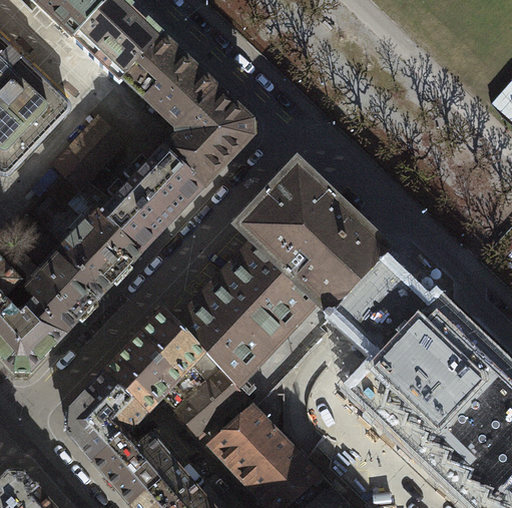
[(35,0),(73,36),(106,0),(35,0)]
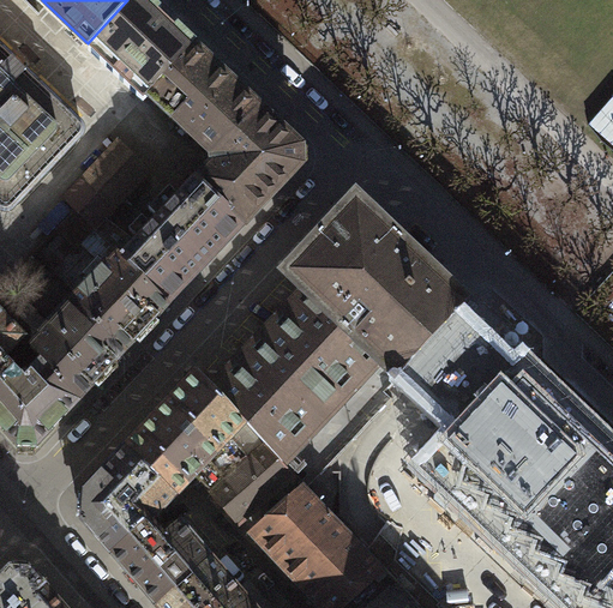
[(127,0),(88,43),(132,85),(143,95),(148,90),(192,42),(181,30),(149,0),(127,0)]
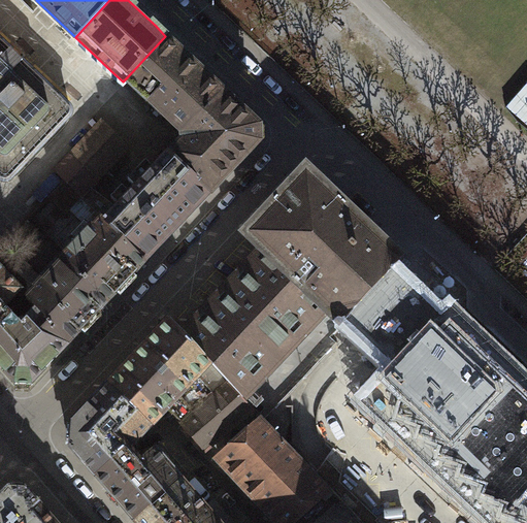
[(0,174),(1,175),(5,176),(8,175),(70,110),(70,106),(69,102),(0,36),(0,174)]
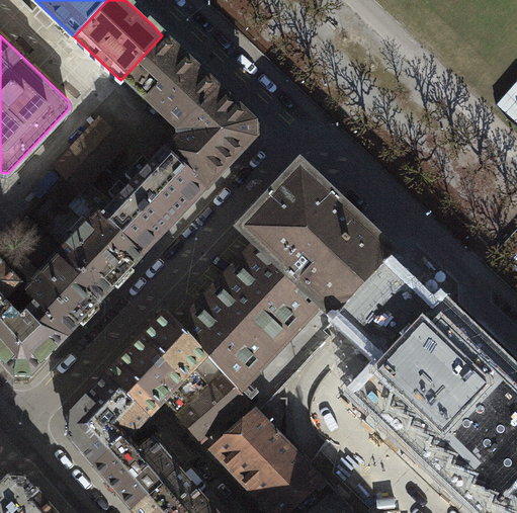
[(177,127),(217,86),(162,35),(124,76),(177,127)]
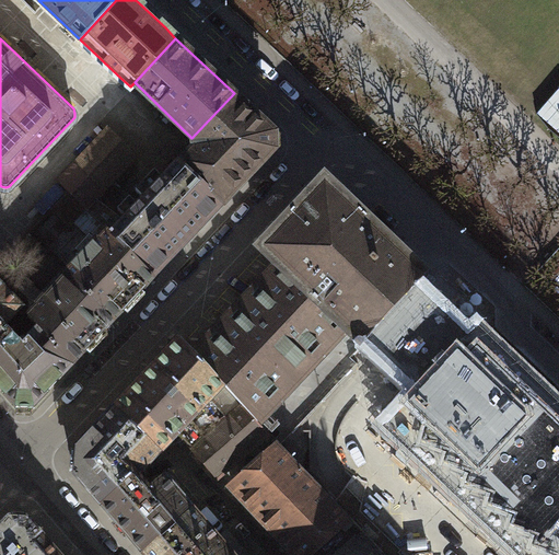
[(558,83),(536,108),(558,128),(558,83)]
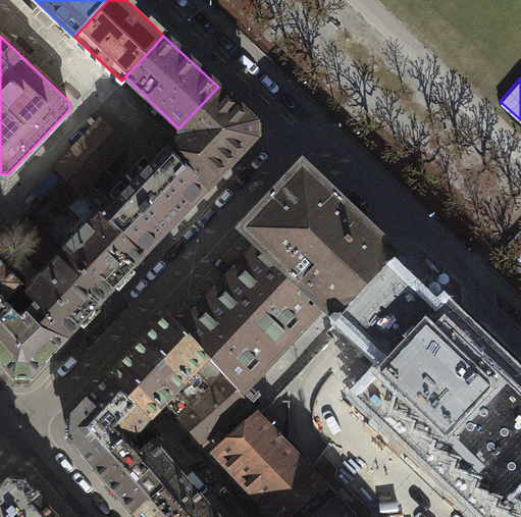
[(166,148),(207,187),(255,136),(255,121),(218,87),(178,128),(178,136),(166,148)]
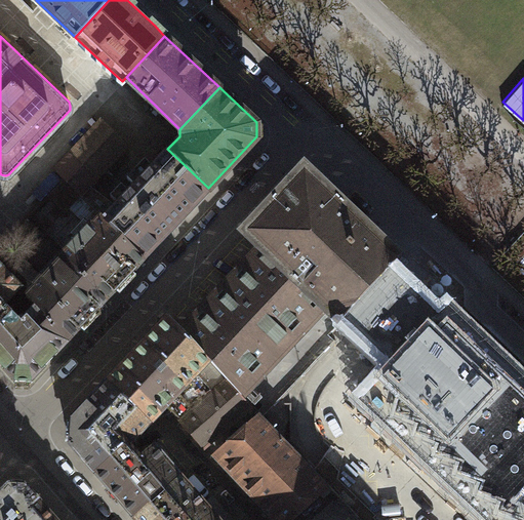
[(124,144),(99,118),(70,150),(94,175),(124,144)]
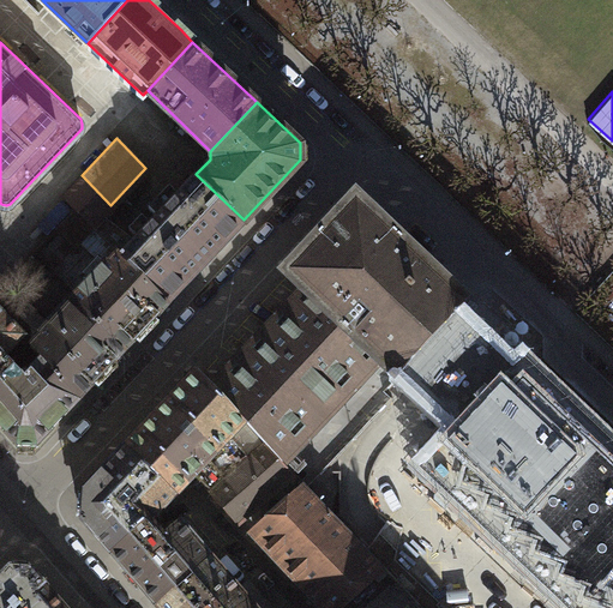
[(118,250),(168,300),(244,220),(196,174),(166,205),(156,196),(148,204),(158,214),(151,221),(152,221),(137,238),(104,212),(92,224),(118,250)]
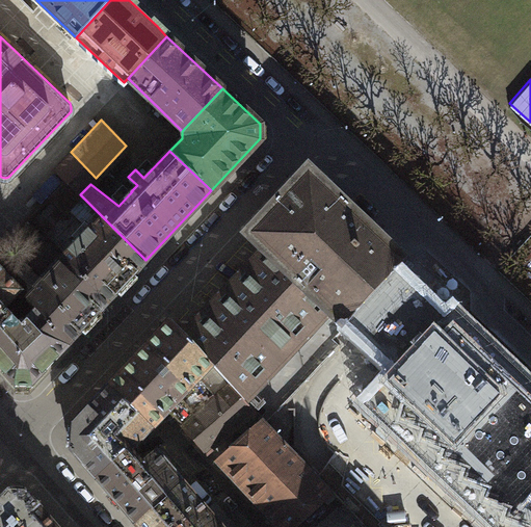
[(96,178),(71,152),(55,168),(64,178),(80,194),(90,184),(96,178)]
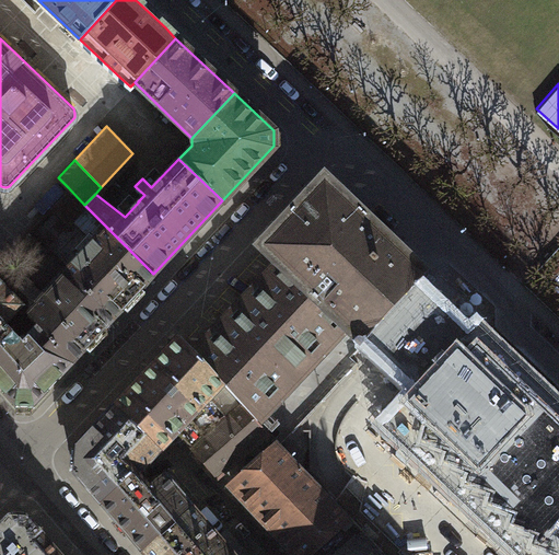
[(279,259),(194,350),(222,381),(241,401),(257,418),(347,323),(363,338),(417,281),(423,274),(408,258),(338,193),(325,180),(263,244),(277,257),(279,259)]
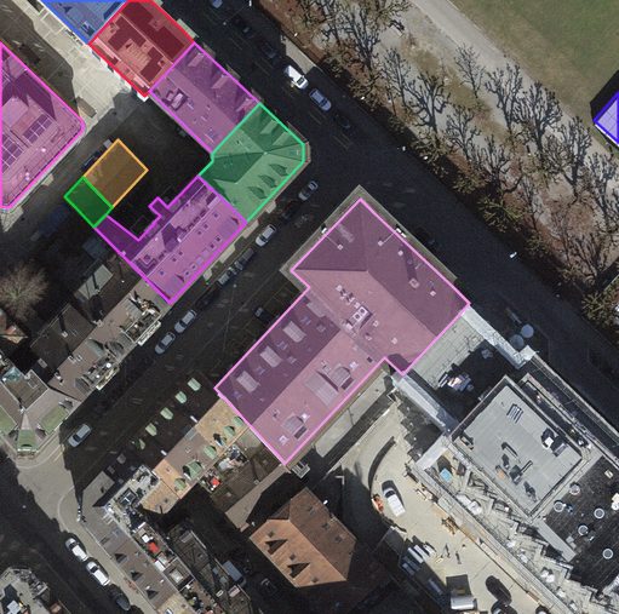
[(93,227),(75,207),(57,227),(76,245),(93,227)]
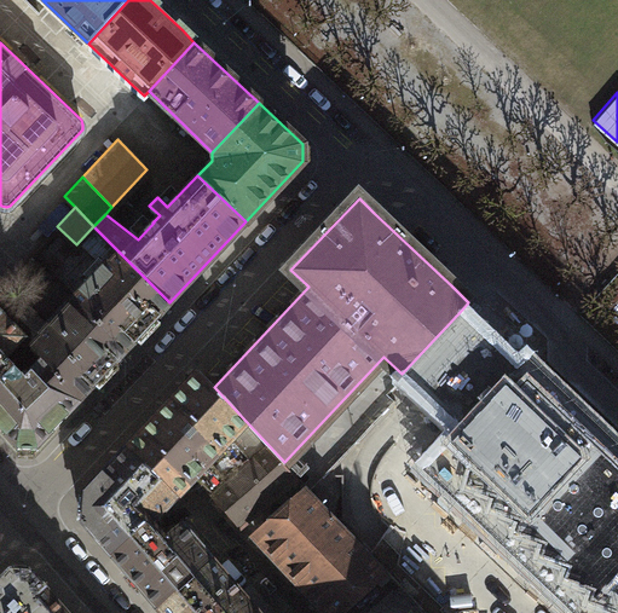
[(169,302),(119,252),(108,262),(107,260),(74,295),(125,350),(169,302)]
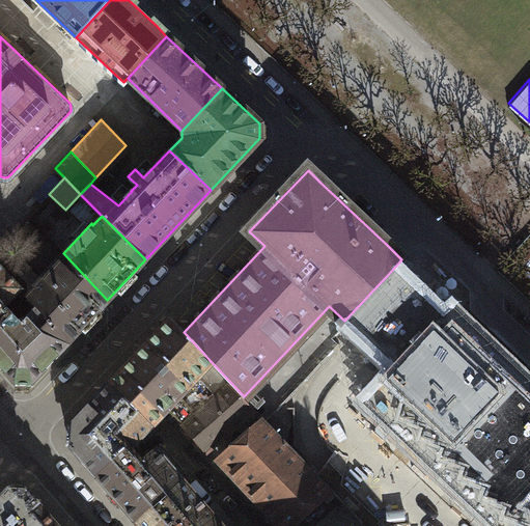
[(27,217),(12,231),(27,245),(42,230),(27,217)]
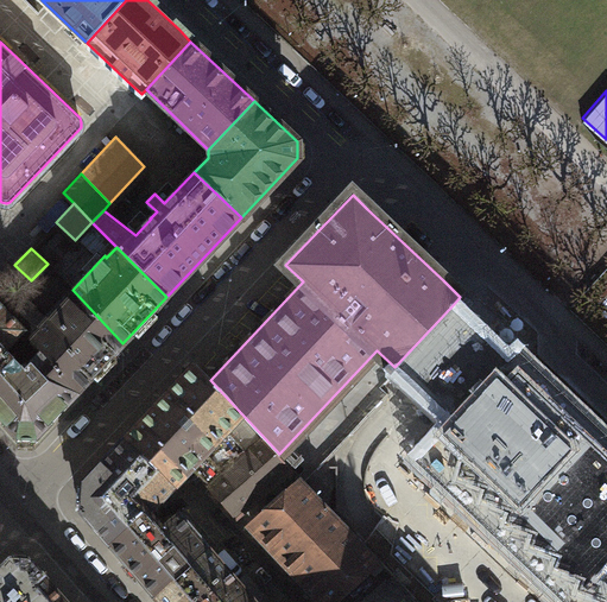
[(50,270),(29,291),(45,308),(67,286),(50,270)]
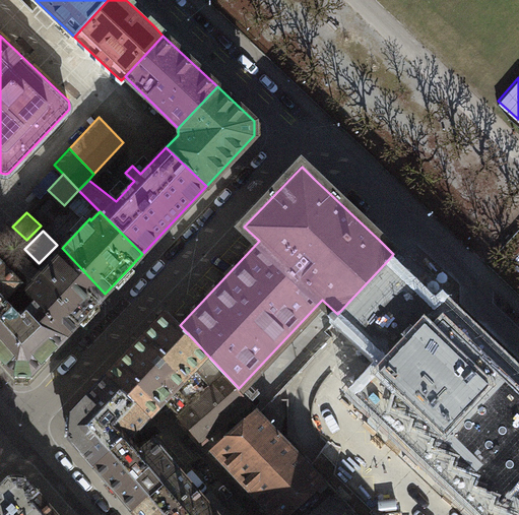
[(105,294),(62,248),(34,277),(36,279),(25,288),(36,299),(68,332),(105,294)]
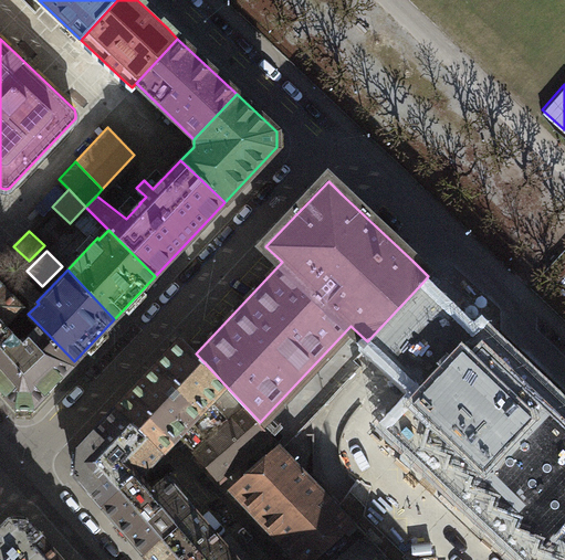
[(0,345),(13,333),(4,323),(21,306),(0,283),(0,345)]
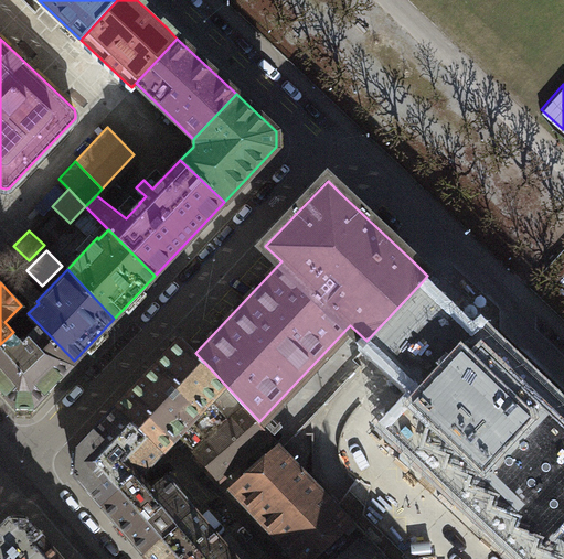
[(563,558),(563,406),(495,341),(480,328),(474,334),(440,303),(431,293),(421,283),(366,341),(378,352),(389,363),(417,390),(423,395),(415,402),(412,399),(387,423),(528,558),(563,558)]
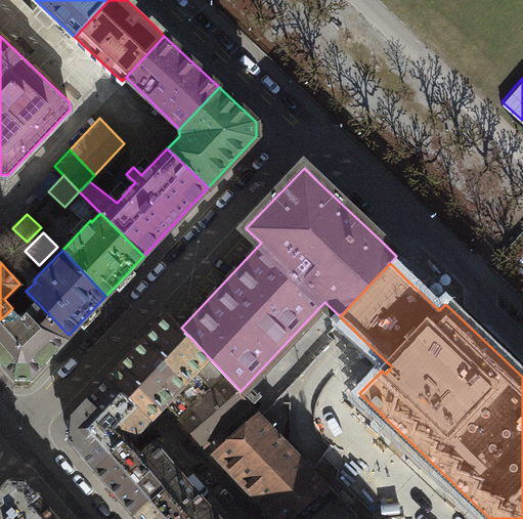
[(30,377),(69,335),(36,301),(24,313),(17,314),(12,308),(0,319),(0,359),(15,377),(30,377)]
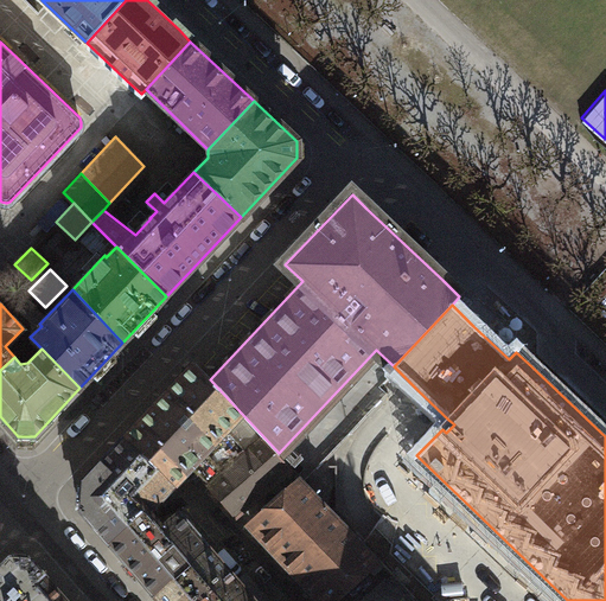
[(131,428),(122,436),(173,486),(183,475),(212,443),(241,413),(210,379),(193,362),(131,428)]
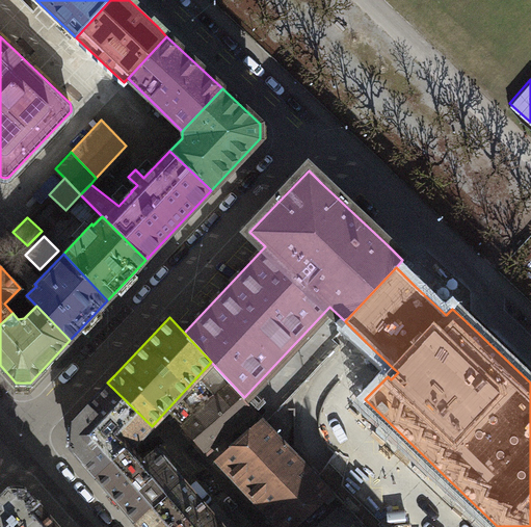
[(229,380),(181,422),(189,430),(207,449),(255,407),(244,397),(229,380)]
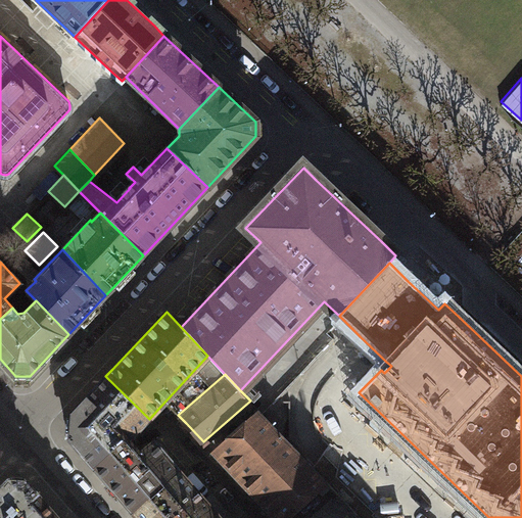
[(69,438),(93,466),(127,436),(129,439),(149,419),(105,376),(89,394),(72,413),(69,438)]
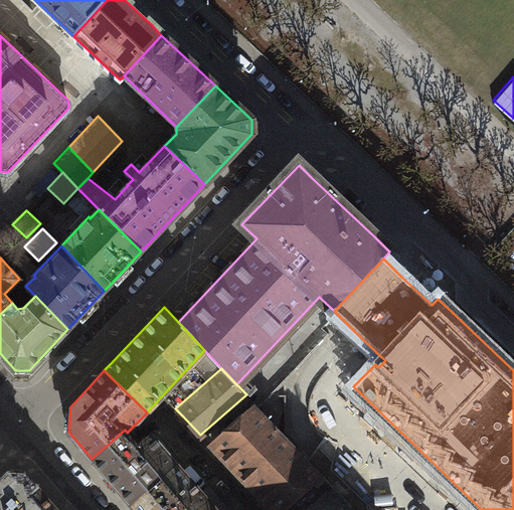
[(318,482),(324,476),(257,405),(213,443),(277,509),(314,477),(318,482)]
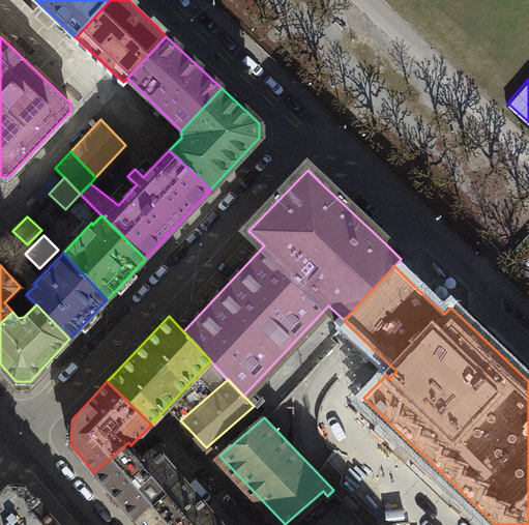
[(141,457),(130,445),(128,442),(94,472),(116,497),(135,519),(182,477),(154,445),(141,457)]
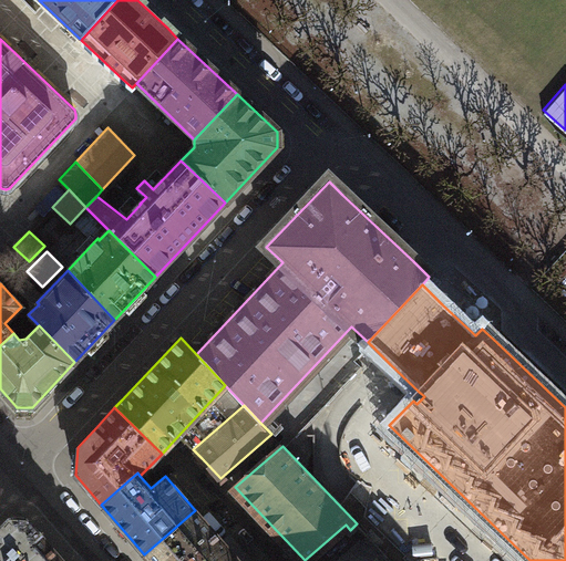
[(362,475),(349,487),(366,505),(379,491),(362,475)]
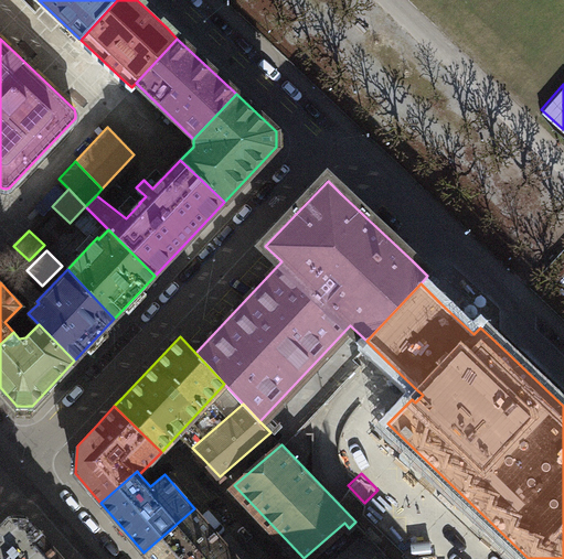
[(238,558),(194,508),(144,552),(149,558),(238,558)]
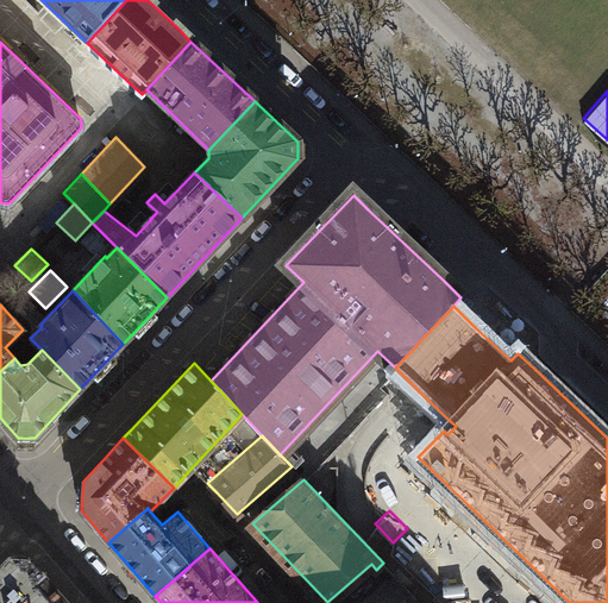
[(0,602),(67,602),(27,558),(10,558),(0,566),(0,602)]
